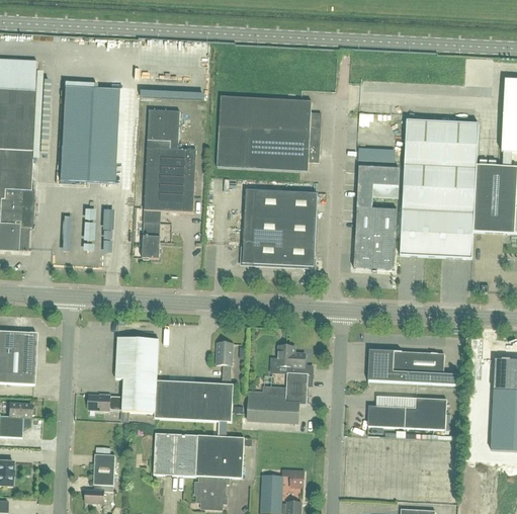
[(516,78),(504,78),(501,150),(502,150),(502,165),(510,166),(511,151),(516,151),(516,78)]
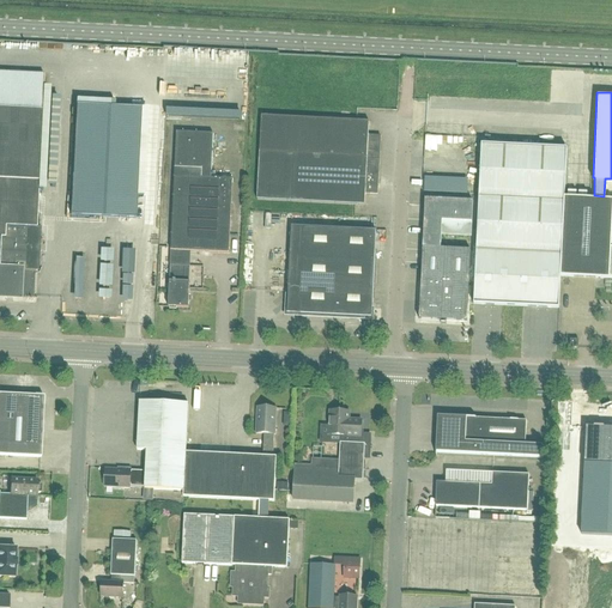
[(74,102),(70,196),(70,212),(135,216),(140,104),(74,102)]
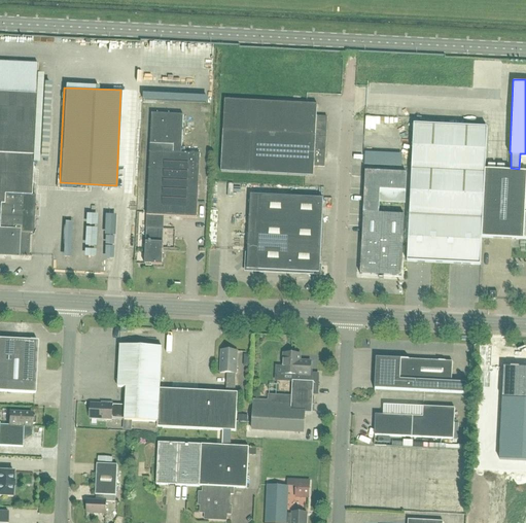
[(0,251),(28,253),(29,229),(32,229),(34,193),(31,193),(35,92),(0,90),(0,251)]
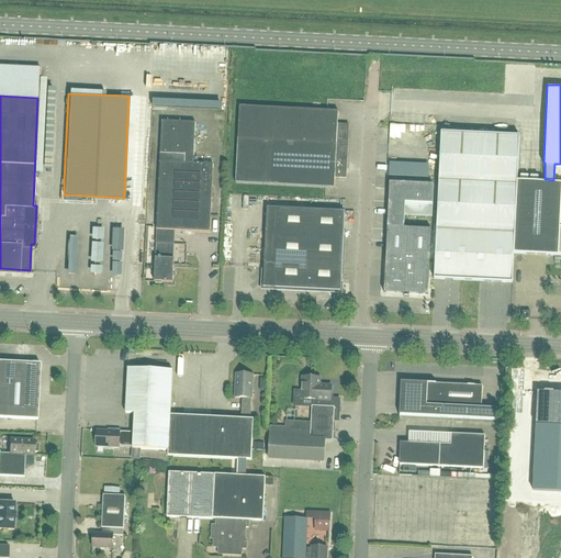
[(345,175),(348,121),(337,121),(337,108),(238,103),(235,180),(248,180),(333,186),(334,180),(334,174),(345,175)]
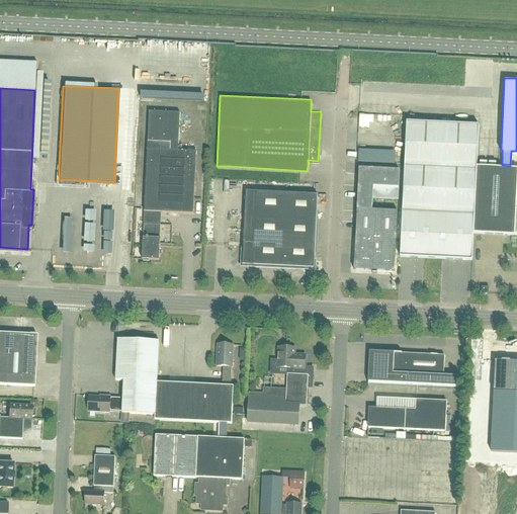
[(146,166),(144,209),(143,222),(141,257),(143,257),(143,258),(149,259),(149,257),(159,258),(160,236),(155,236),(155,222),(154,222),(155,210),(192,211),(194,166),(195,148),(177,147),(179,110),(148,108),(146,166)]
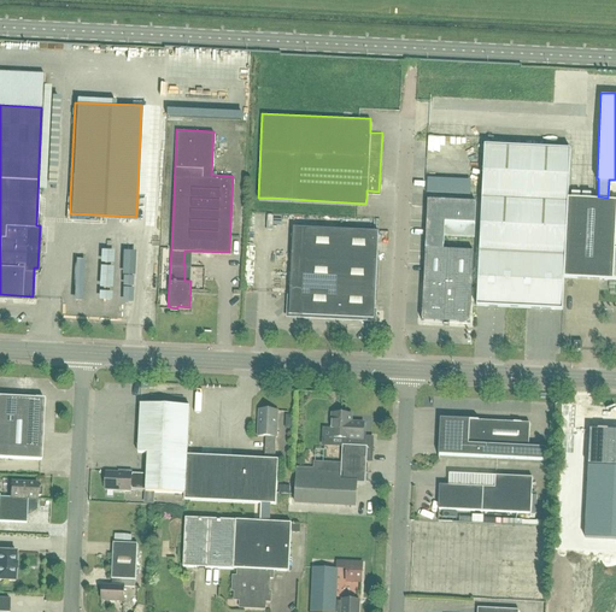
[(433,135),(434,146),(445,146),(444,135),(433,135)]
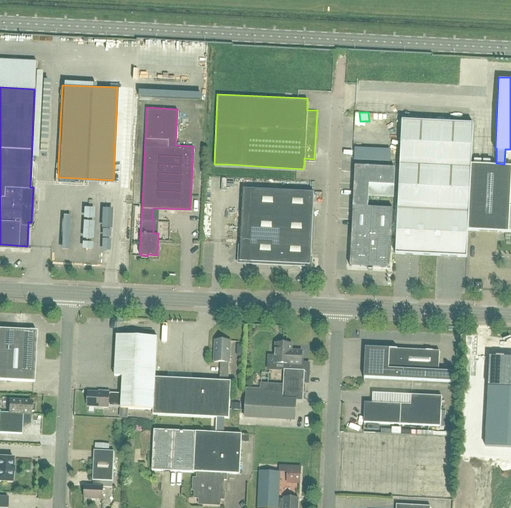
[(510,163),(504,164),(496,163),(470,162),(472,121),(401,118),(397,208),(396,221),(395,251),(466,254),(467,228),(510,229),(510,163)]
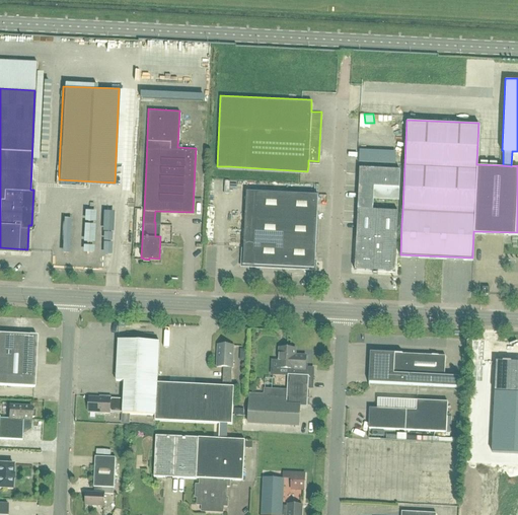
[(397,224),(397,211),(397,209),(372,208),(373,196),(398,197),(399,167),(359,165),(354,268),(394,270),(397,224)]
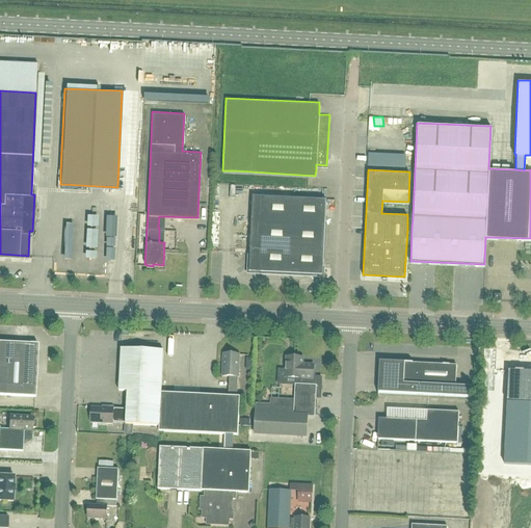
[(325,198),(251,193),(249,253),(248,264),(254,269),(321,272),(322,256),(325,198)]
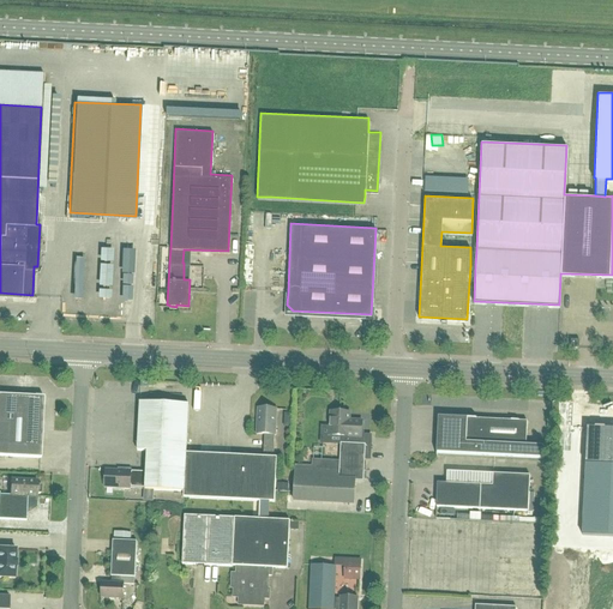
[(43,393),(0,391),(0,440),(40,442),(43,393)]
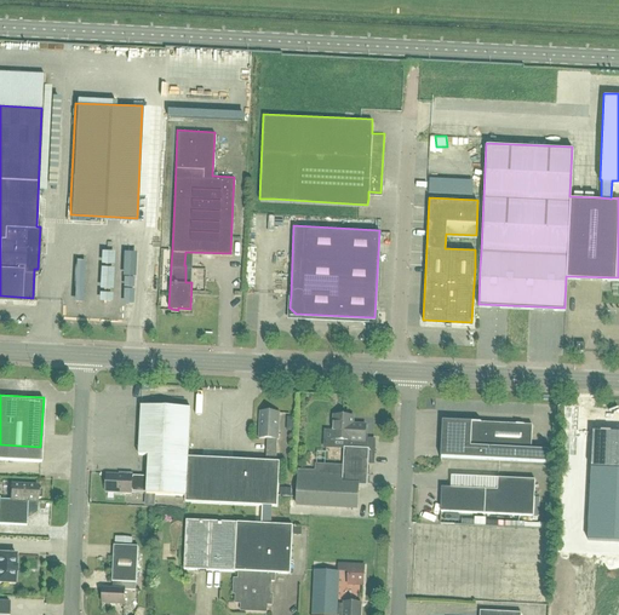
[(200,455),(188,454),(190,404),(141,402),(138,452),(148,453),(147,473),(143,473),(144,472),(131,471),(132,470),(122,470),(122,471),(105,470),(104,489),(131,490),(131,489),(145,489),(145,490),(185,493),(184,499),(198,500),(200,455)]
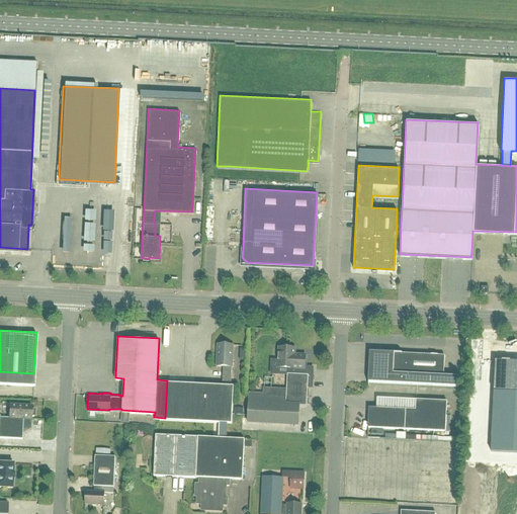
[(222,383),(167,380),(165,418),(231,421),(233,383),(230,383),(231,364),(232,364),(233,342),(217,341),(216,363),(223,364),(222,383)]
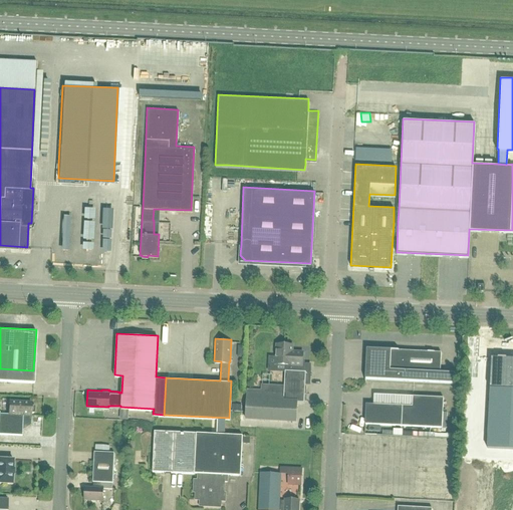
[(303,400),(304,380),(307,380),(308,362),(302,362),(302,349),(291,349),(292,342),(276,341),(275,355),(269,354),(268,367),(284,368),(283,393),(246,391),(245,417),(295,419),(296,400),(303,400)]
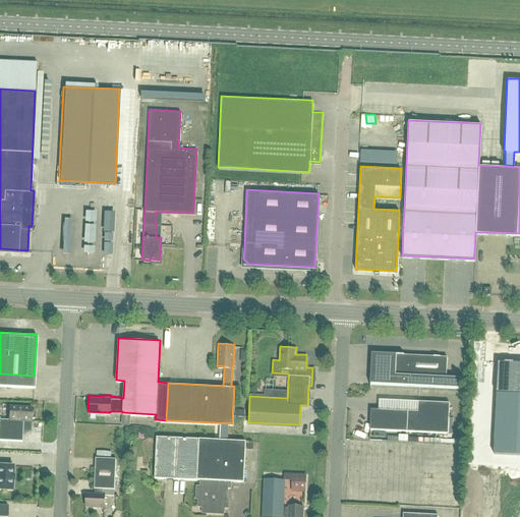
[(460,376),(446,375),(447,354),(381,351),(381,353),(372,360),(370,360),(369,382),(460,386),(460,376)]
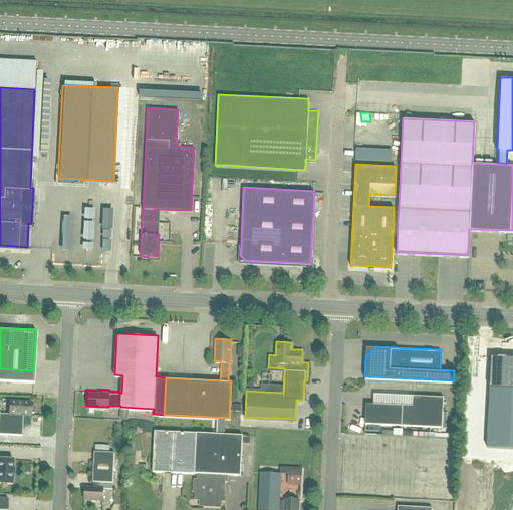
[(489,386),(486,446),(512,446),(512,355),(505,355),(505,354),(503,354),(503,355),(499,355),(499,354),(497,354),(497,355),(490,354),(489,386)]
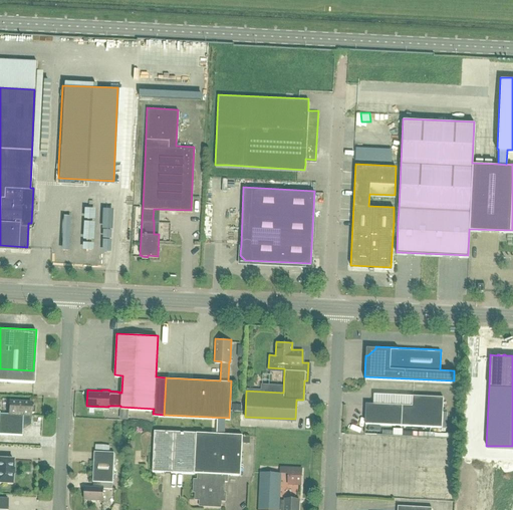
[(0,378),(33,380),(33,370),(0,368),(0,378)]
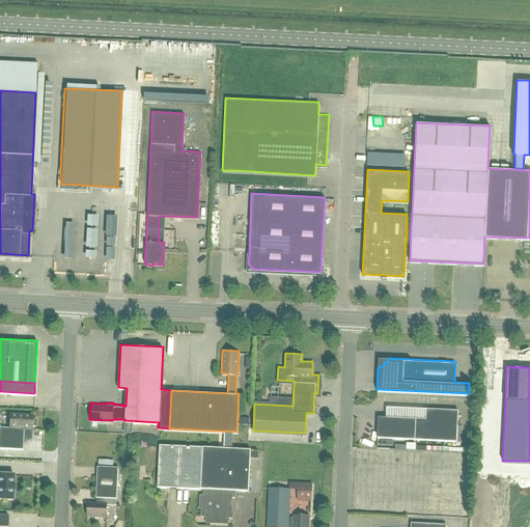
[(385,400),(385,411),(424,411),(425,400),(385,400)]
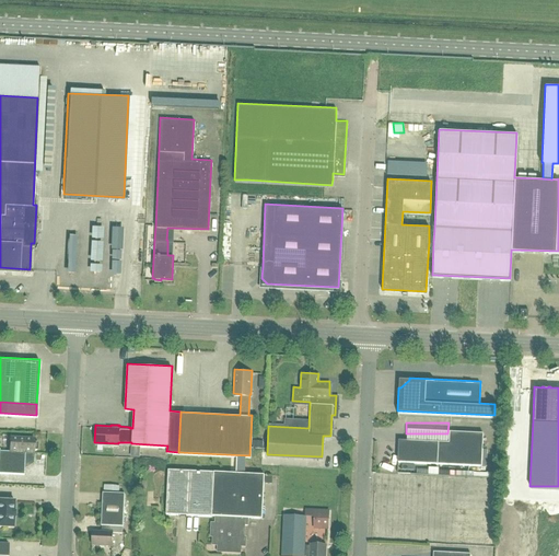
[(449,440),(438,440),(398,438),(397,460),(481,464),(482,431),(449,429),(449,440)]
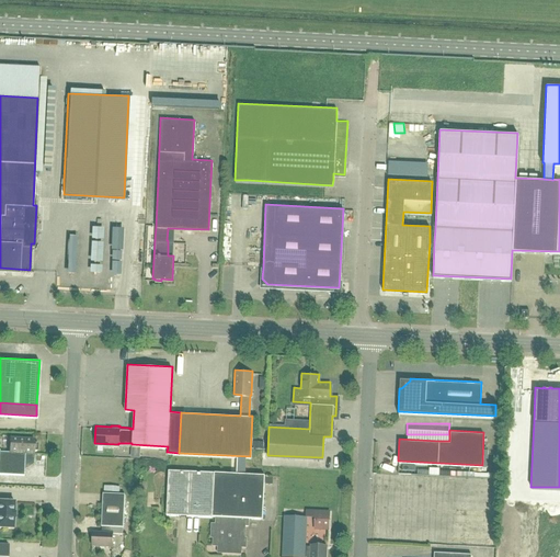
[(0,470),(23,473),(23,461),(32,461),(33,447),(36,447),(37,440),(33,440),(33,436),(9,435),(9,450),(0,448),(0,470)]
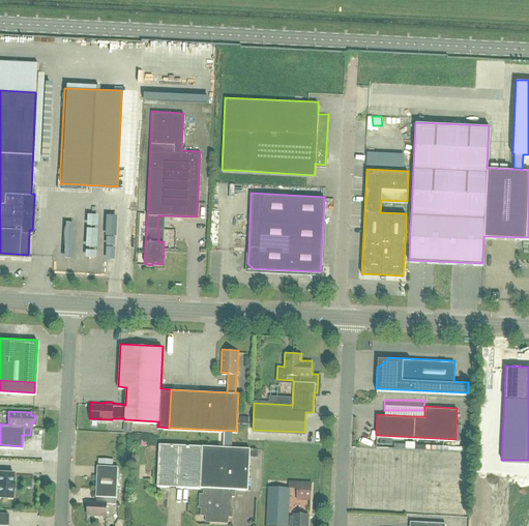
[(250,447),(180,443),(158,442),(156,485),(200,487),(200,486),(203,486),(234,488),(247,488),(250,447)]
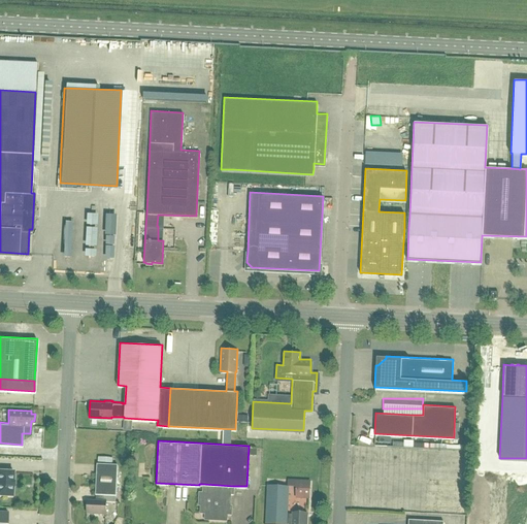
[(102,499),(87,498),(86,511),(105,512),(105,499),(114,499),(114,493),(116,493),(117,462),(96,461),(95,493),(102,493),(102,499)]
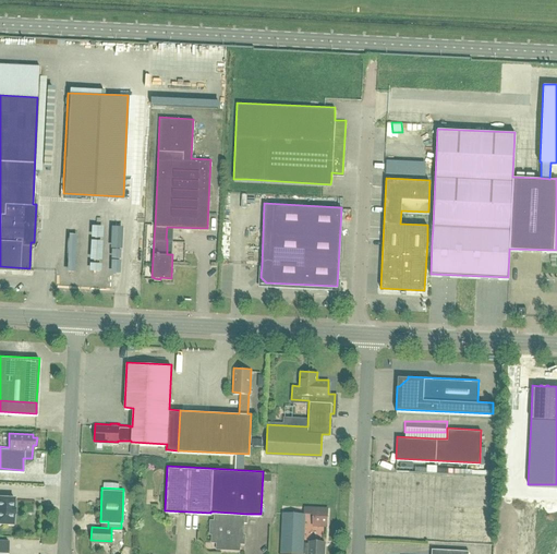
[(0,522),(12,524),(13,496),(0,495),(0,522)]
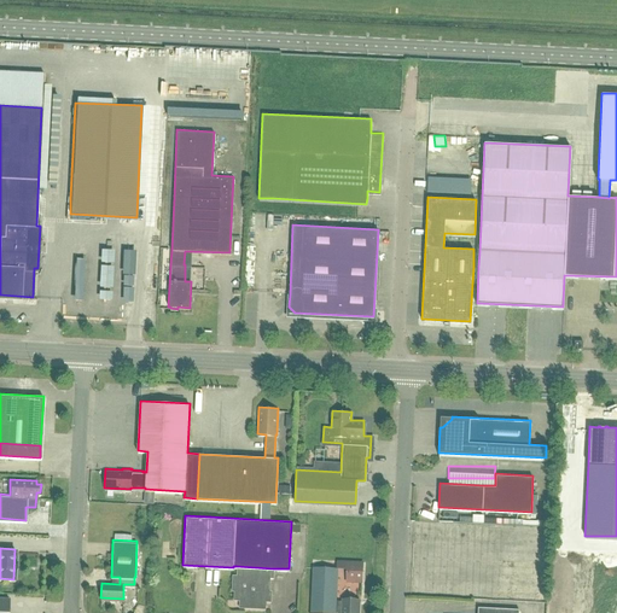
[(500,567),(512,568),(513,554),(501,553),(500,567)]
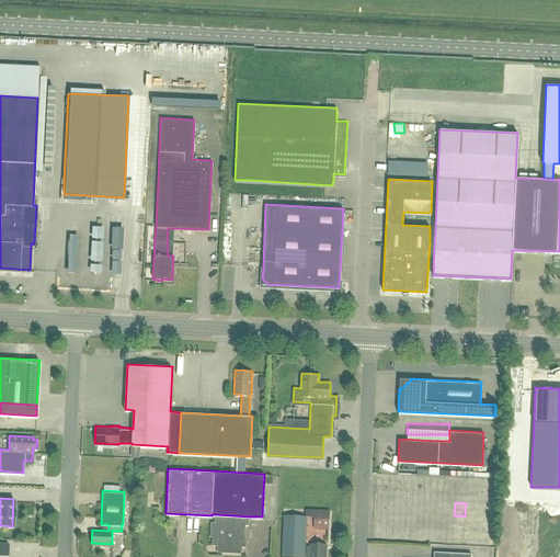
[(328,509),(315,509),(315,526),(328,526),(328,509)]
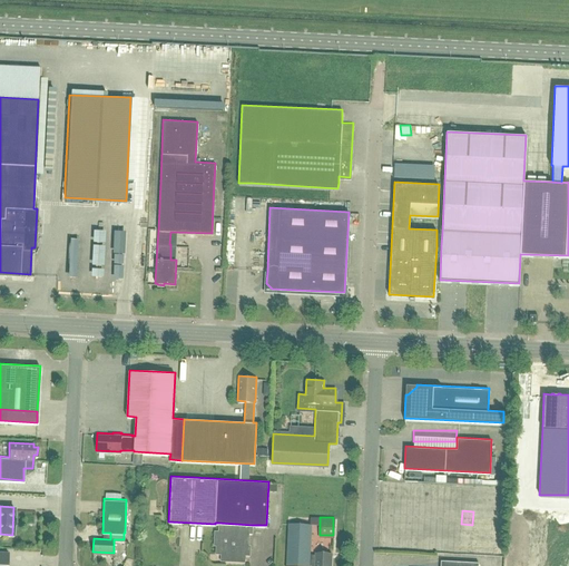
[(314,565),(330,565),(331,552),(315,550),(315,553),(310,553),(311,524),(311,523),(287,521),(287,523),(288,523),(286,565),(285,565),(308,565),(314,565)]
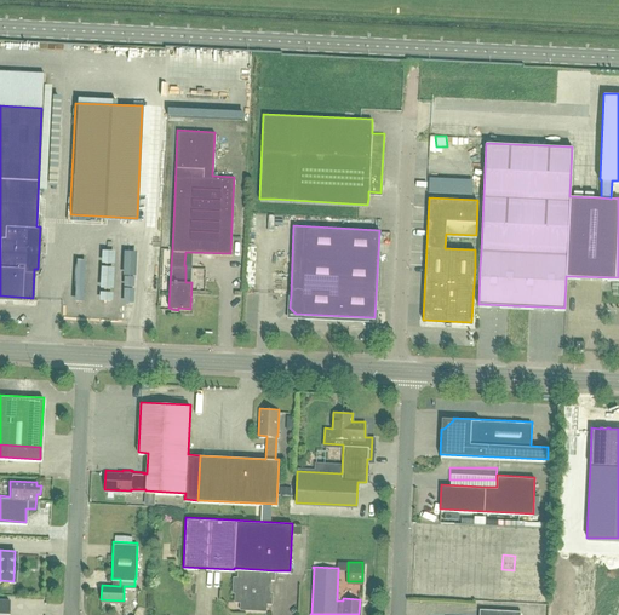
[(274,570),(238,568),(238,576),(234,575),(233,590),(235,590),(235,599),(245,599),(244,607),(265,608),(265,601),(270,601),(271,591),(267,591),(268,586),(269,586),(270,578),(273,578),(274,570)]
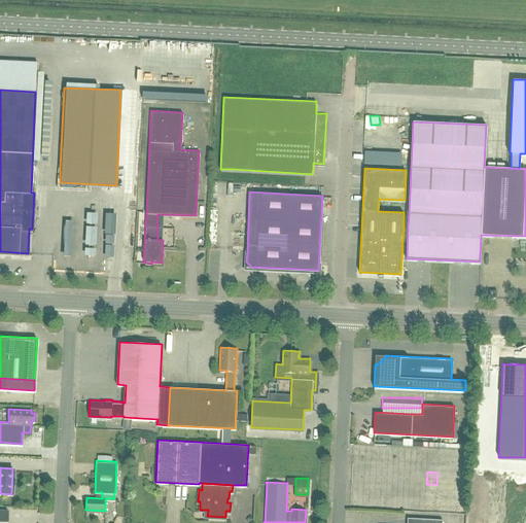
[(70,519),(84,519),(84,506),(70,506),(70,519)]
